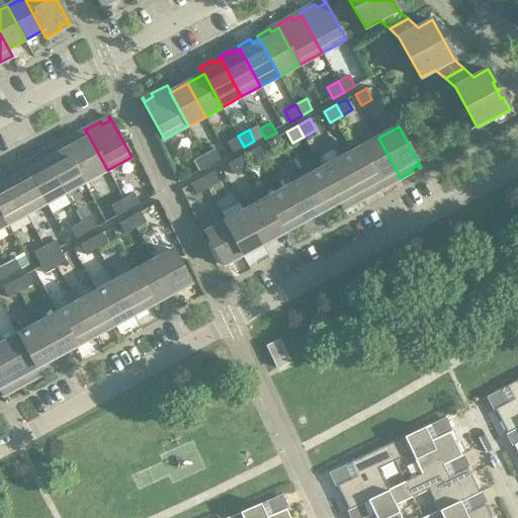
[(87,133),(86,133),(78,138),(76,134),(61,143),(63,146),(64,145),(84,182),(107,170),(87,133)]
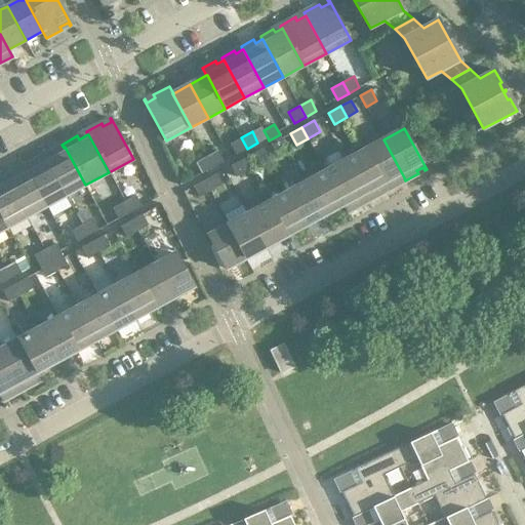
[(287,147),(280,134),(269,140),(276,153),(287,147)]
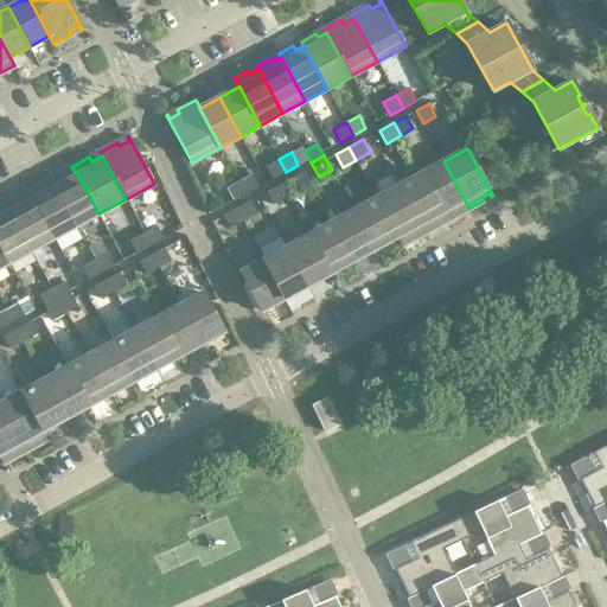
[(286,172),(279,159),(266,166),(273,179),(286,172)]
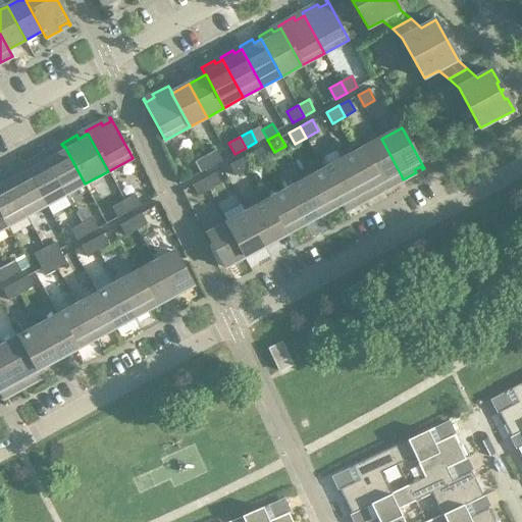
[(402,176),(381,139),(362,149),(382,187),(382,188),(383,191),(397,184),(395,180),(402,176)]
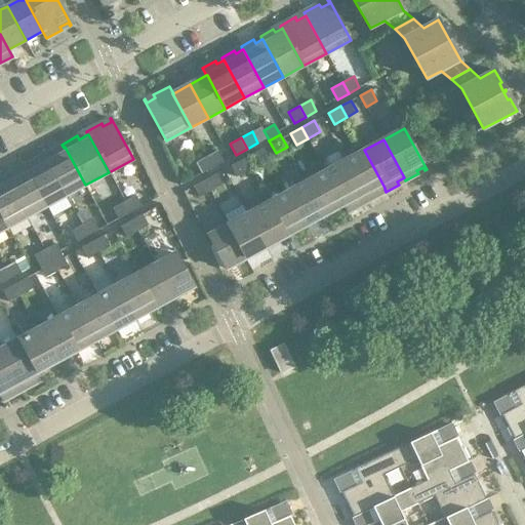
[(65,147),(64,148),(57,151),(55,148),(42,155),(44,158),(45,158),(66,196),(85,185),(65,147)]
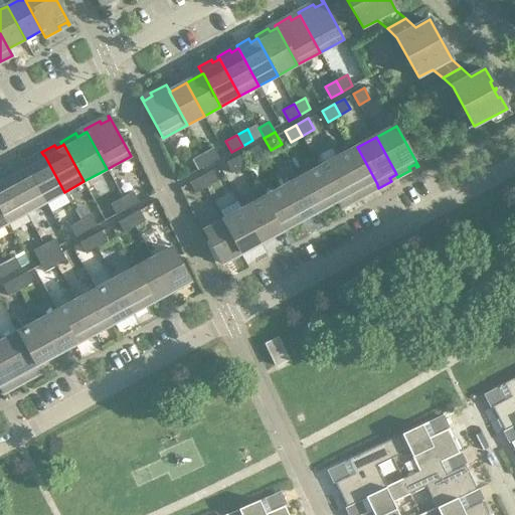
[(377,184),(357,147),(338,158),(358,195),(359,198),(372,191),(370,188),(377,185),(377,184)]
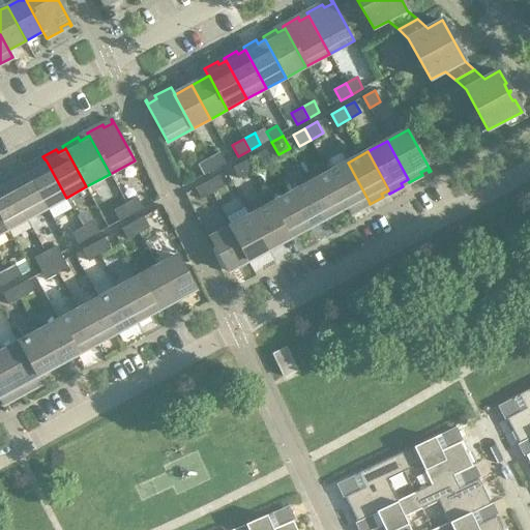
[(219,152),(208,158),(214,169),(226,164),(219,152)]
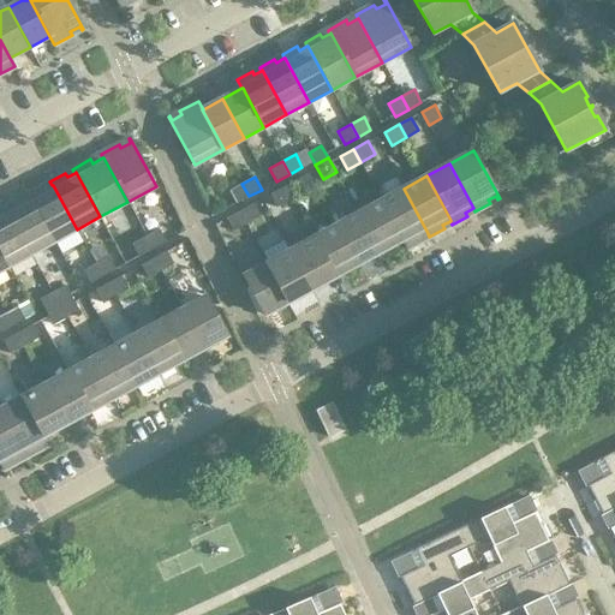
[(305,192),(298,179),(285,186),(292,199),(305,192)]
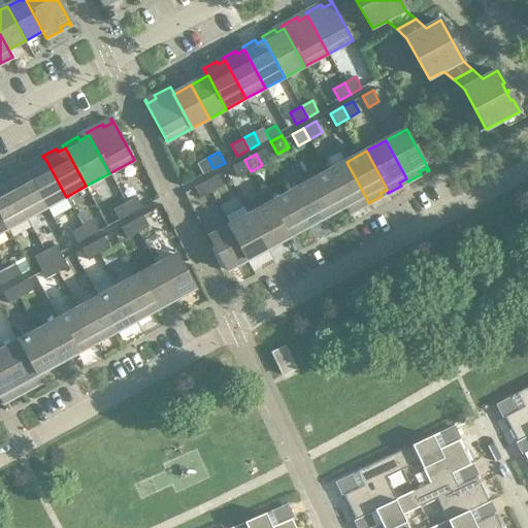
[(213,168),(207,158),(197,163),(203,174),(213,168)]
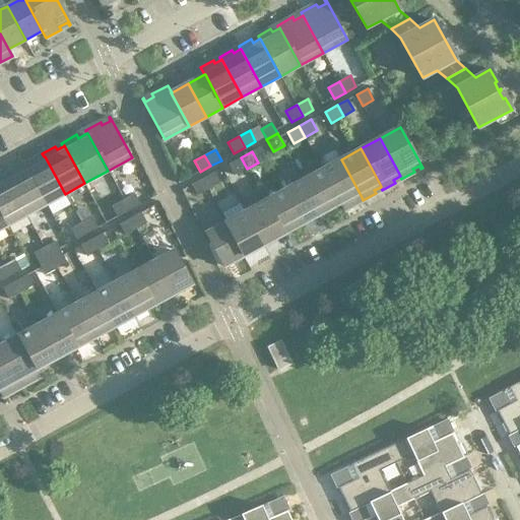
[(45,156),(44,156),(38,160),(36,156),(22,164),(24,167),(25,167),(46,204),(65,194),(45,156)]
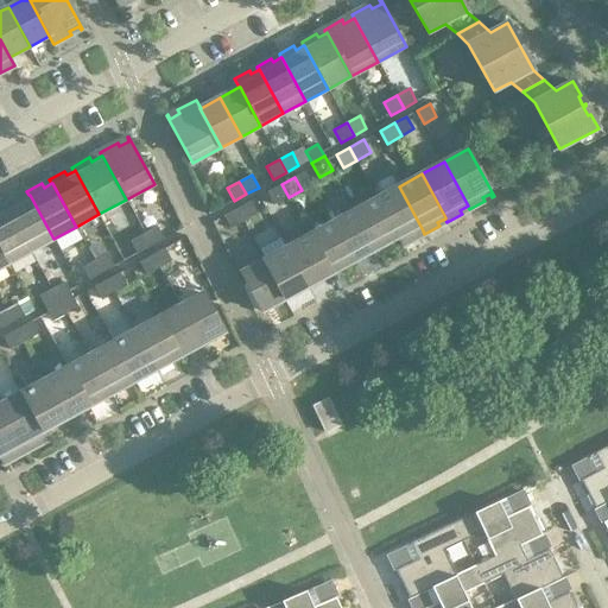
[(289,197),(282,184),(267,192),(274,206),(289,197)]
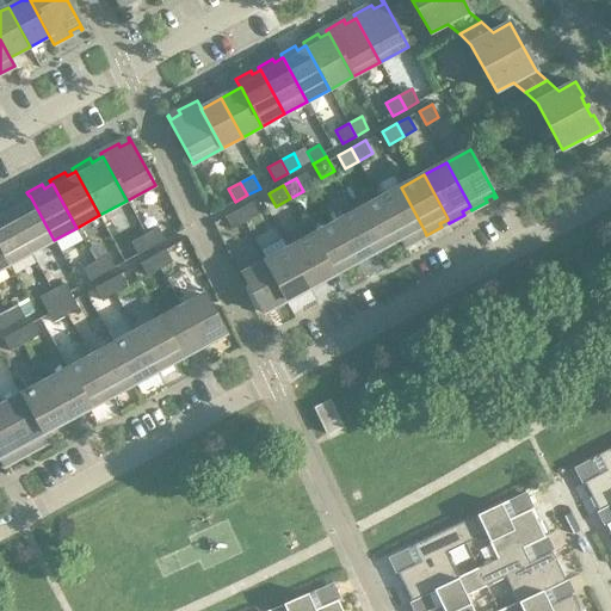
[(425,232),(401,187),(378,199),(400,239),(399,239),(403,247),(419,239),(417,235),(425,232)]
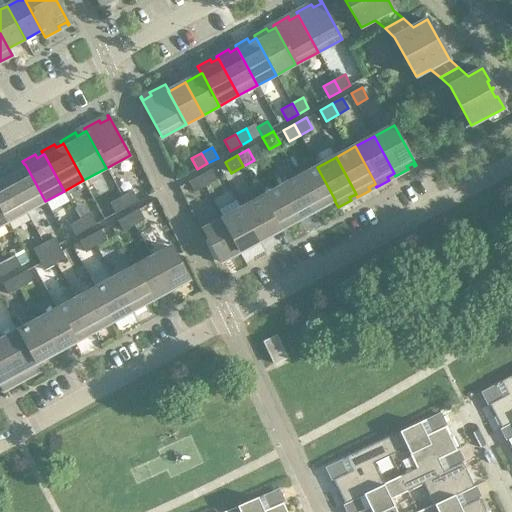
[(25,164),(24,164),(18,168),(16,165),(3,172),(5,175),(6,174),(26,211),(45,201),(25,164)]
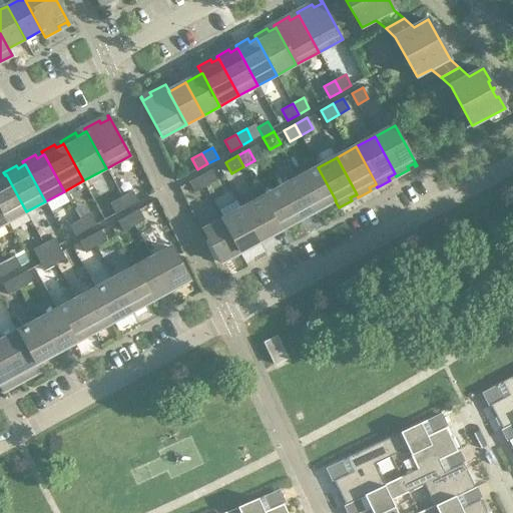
[(336,200),(318,167),(299,177),(317,210),(335,200),(336,200)]
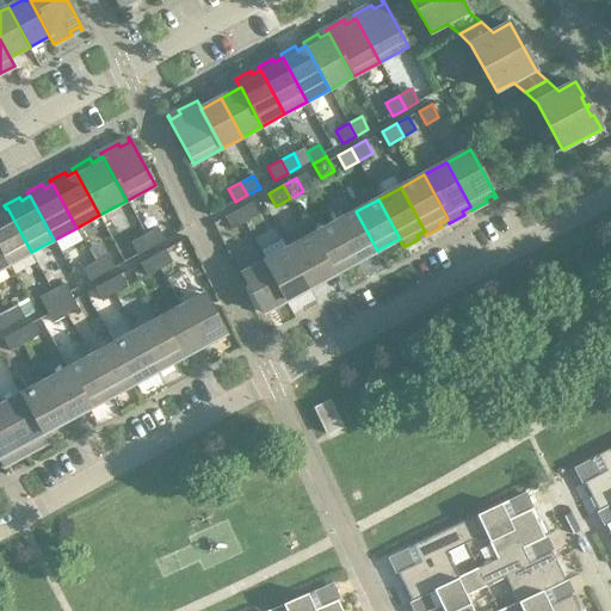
[(259,215),(252,202),(238,210),(245,223),(259,215)]
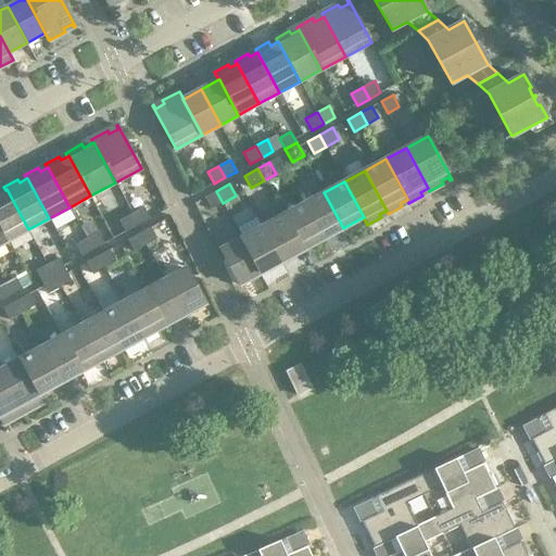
[(7,189),(5,190),(0,192),(0,226),(8,241),(28,229),(7,189)]
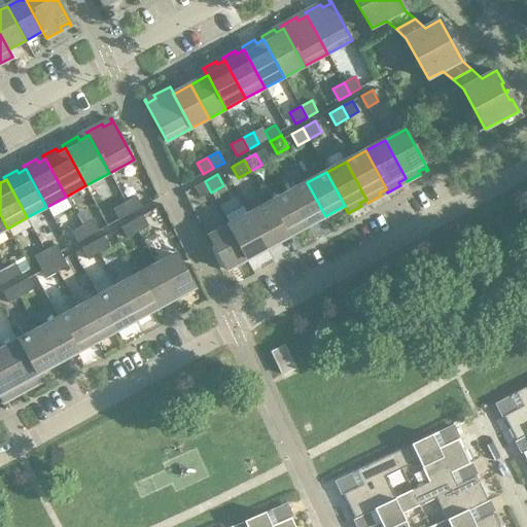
[(211,192),(205,181),(194,187),(200,199),(211,192)]
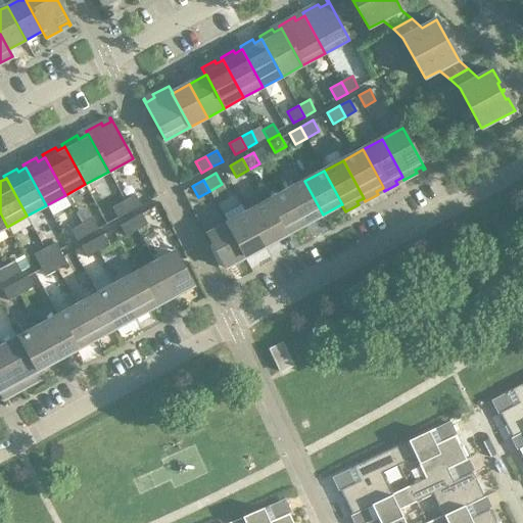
[(323,215),(304,181),(285,192),(303,225),(323,215)]
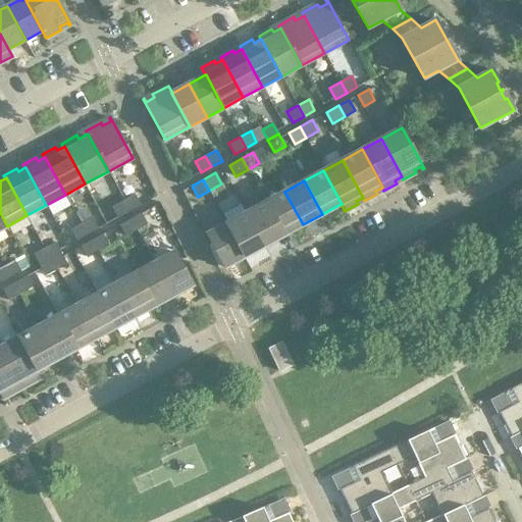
[(303,224),(284,192),(265,202),(283,236),(303,224)]
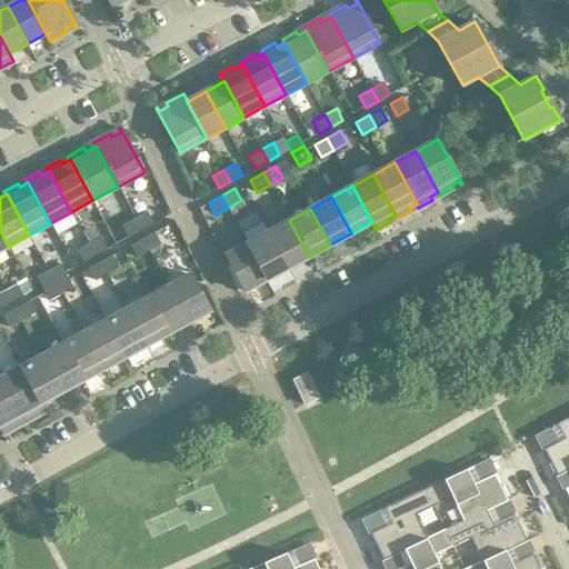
[(147,211),(136,218),(142,230),(153,223),(147,211)]
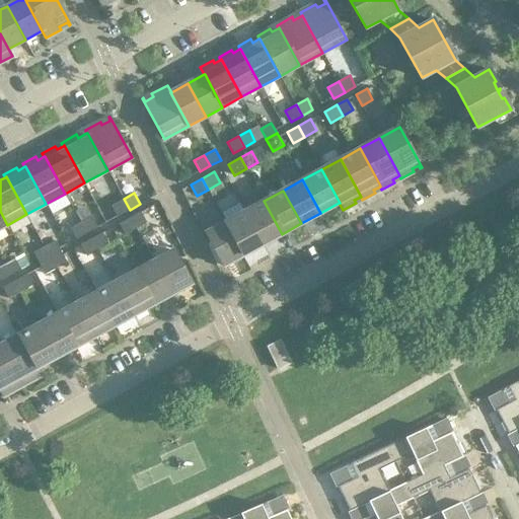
[(130,210),(124,199),(112,206),(118,216),(130,210)]
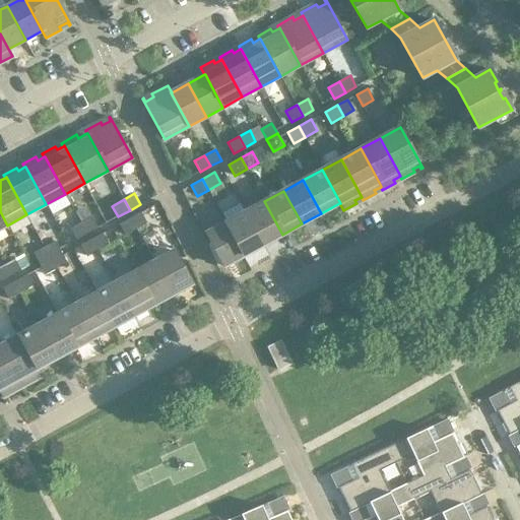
[(282,235),(264,201),(245,211),(263,245),(282,235)]
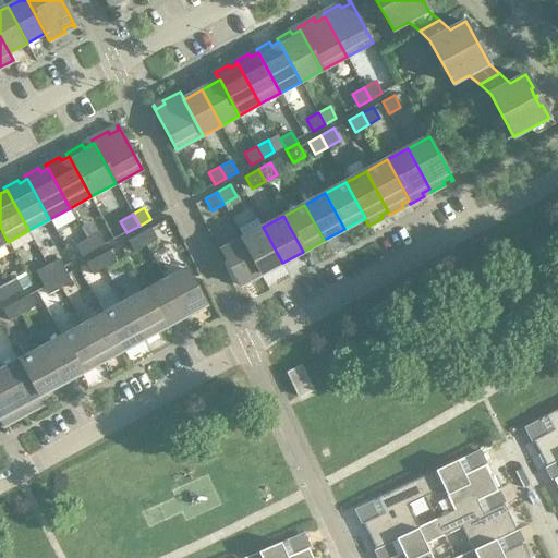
[(282,263),(263,227),(243,239),(262,274),(282,263)]
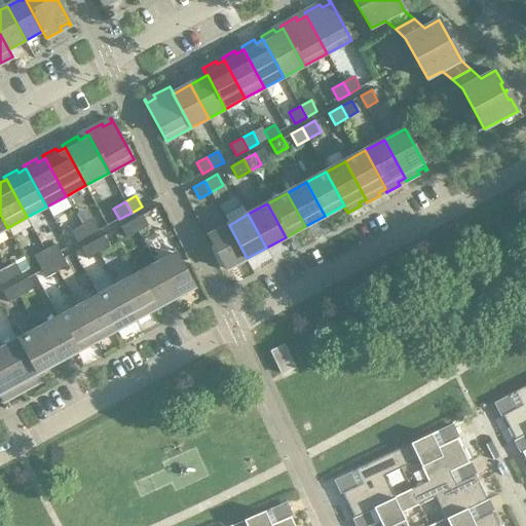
[(149,226),(143,215),(132,221),(138,231),(149,226)]
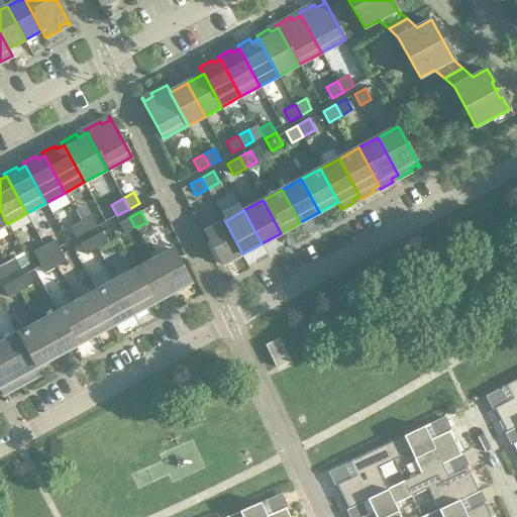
[(91,215),(81,221),(87,232),(97,226),(91,215)]
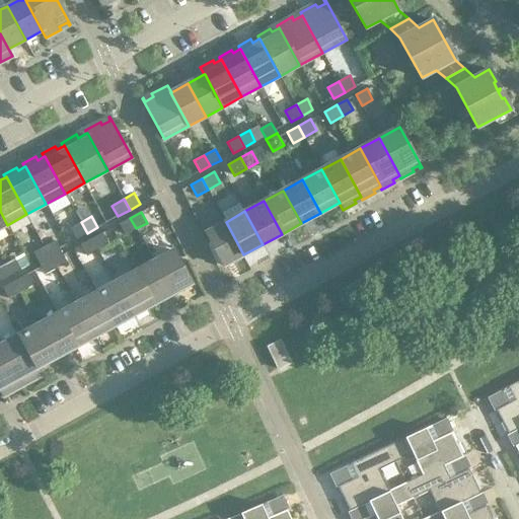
[(136,228),(130,218),(120,224),(125,234),(136,228)]
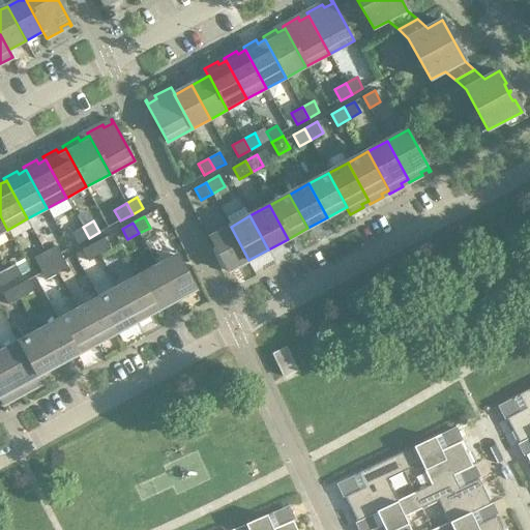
[(89,238),(83,227),(71,233),(78,244),(89,238)]
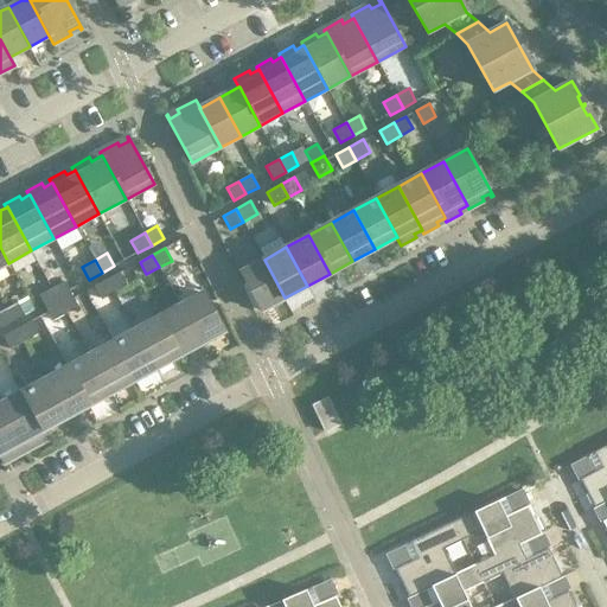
[(285,298),(264,260),(241,273),(262,311),(285,298)]
